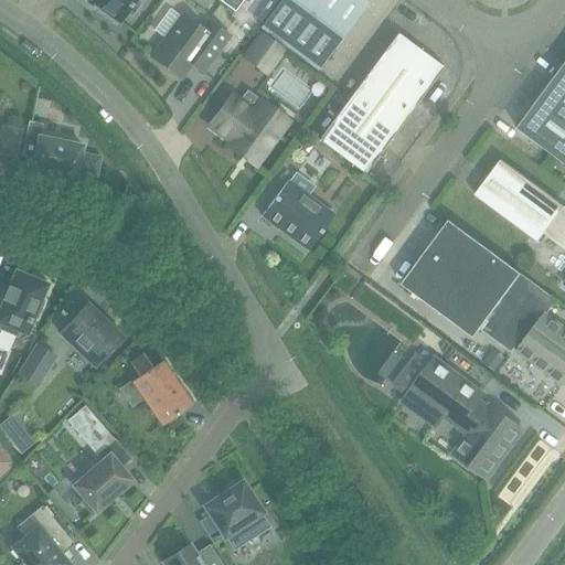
[(87,0),(119,23),(127,13),(129,14),(136,6),(135,3),(137,0),(87,0)]
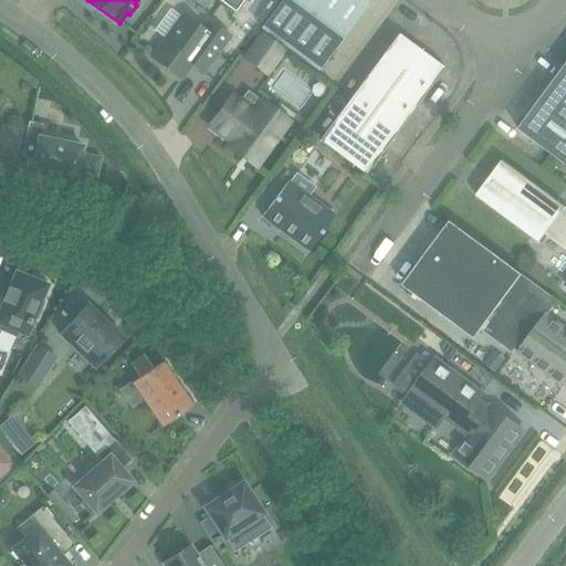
[(217,0),(234,13),(243,0),(217,0)]
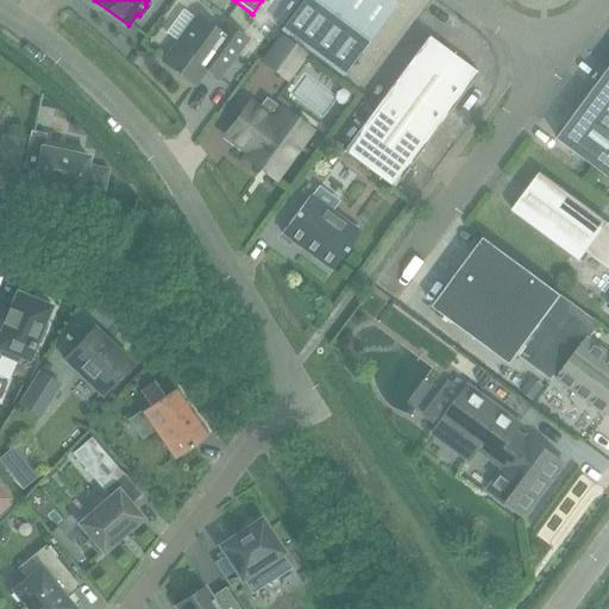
[(302,0),(281,31),(343,77),(397,4),(393,0),(302,0)]
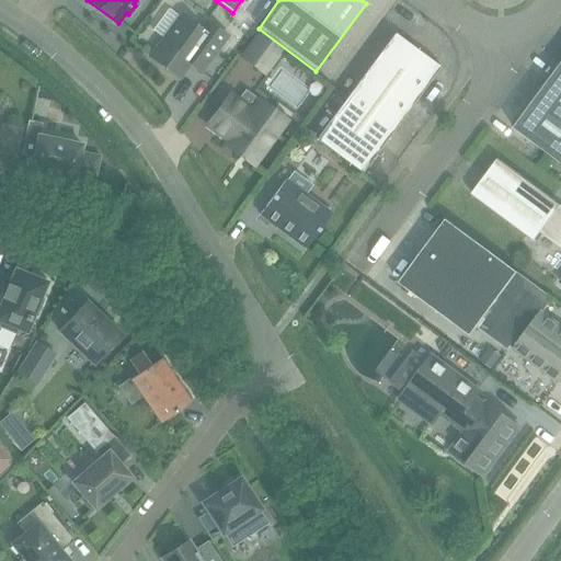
[(141,49),(140,49),(180,79),(191,65),(202,72),(203,73),(229,38),(206,21),(199,30),(181,15),(150,56),(141,49)]
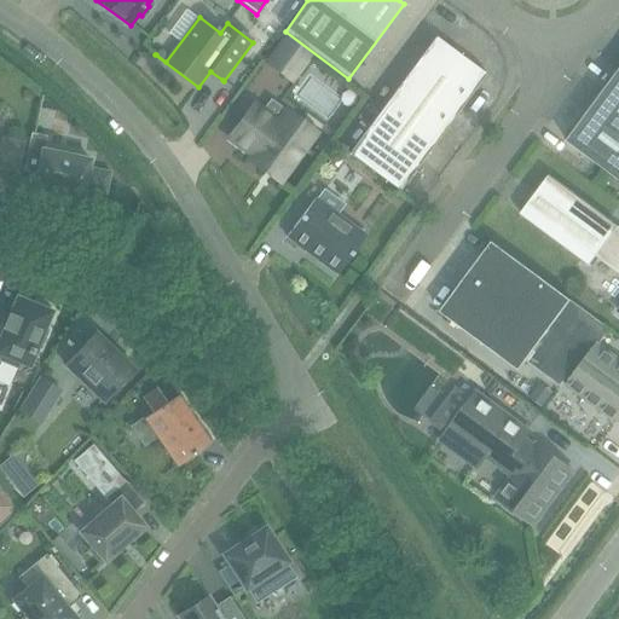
[(348,155),(399,192),(486,75),(435,38),(348,155)]
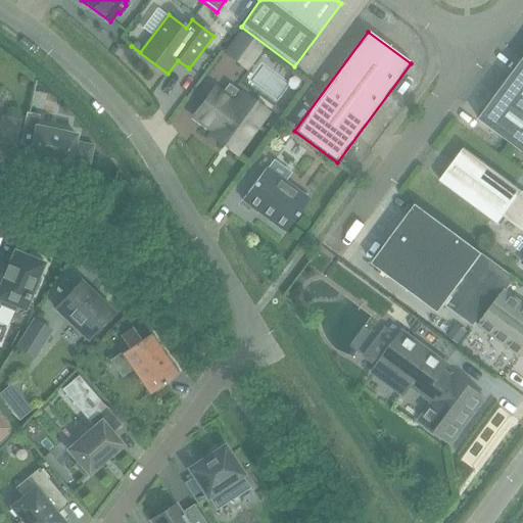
[(226,54),(241,65),(246,58),(251,62),(262,48),(242,33),(226,54)]
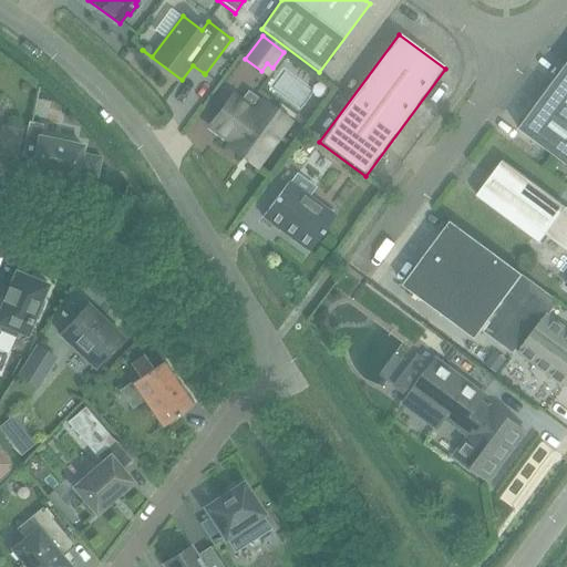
[(566,66),(519,131),(566,165),(566,66)]
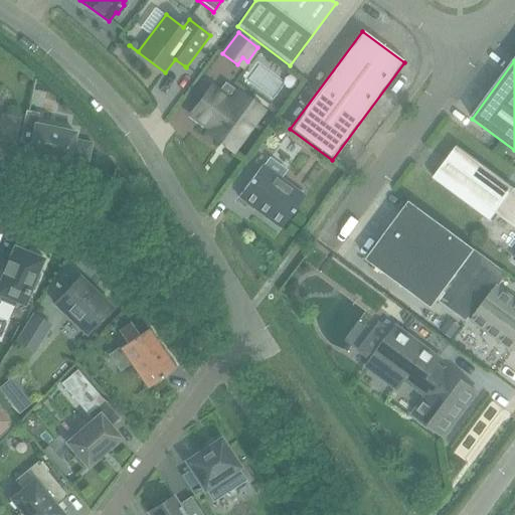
[(211,88),(190,116),(209,130),(207,133),(207,134),(208,135),(215,140),(232,153),(265,110),(251,100),(240,92),(239,91),(238,92),(231,100),(230,102),(211,88)]
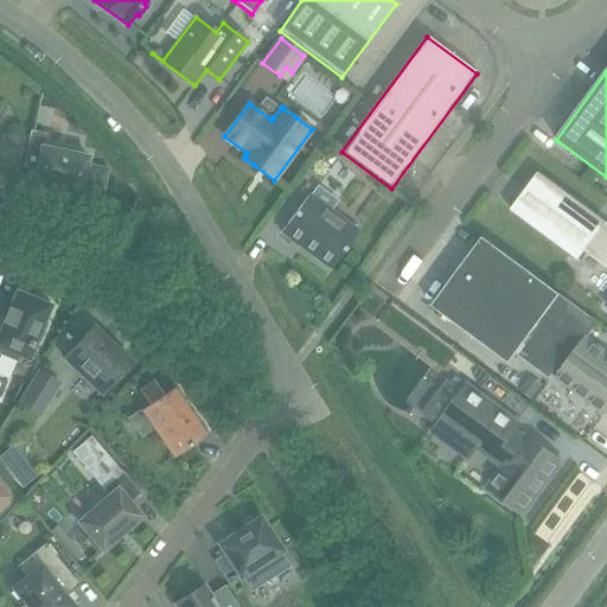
[(37,172),(33,185),(51,189),(51,190),(63,192),(81,196),(88,158),(43,148),(46,134),(31,132),(23,168),(37,172)]
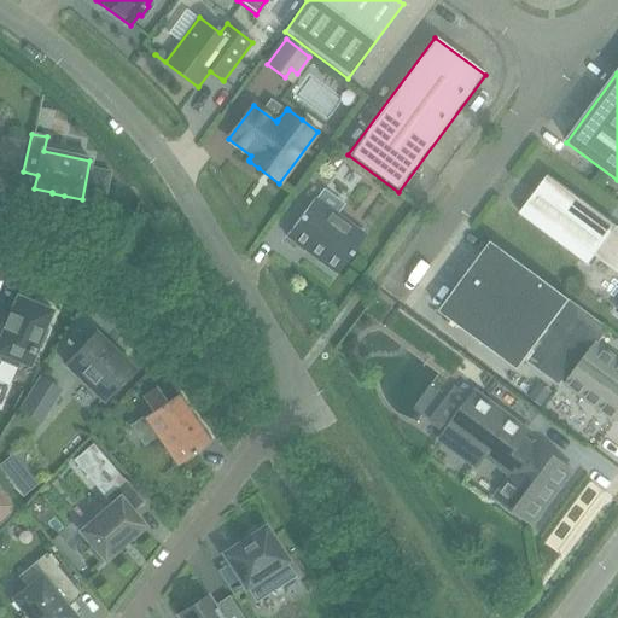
[(3,138),(0,150),(0,169),(18,174),(24,143),(3,138)]
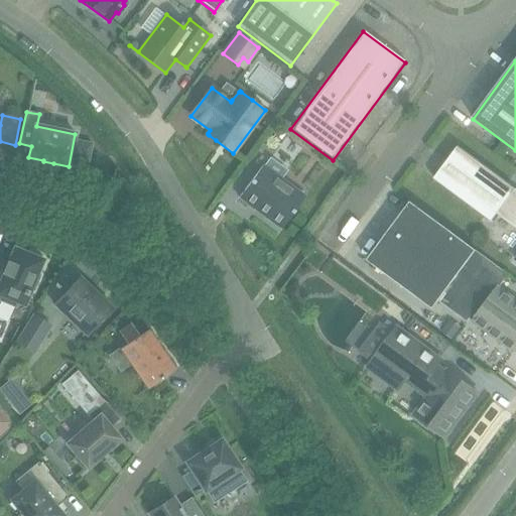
[(515,260),(515,261),(515,260),(515,191),(515,189),(458,147),(433,179),(492,223),(498,214),(515,227),(515,260)]
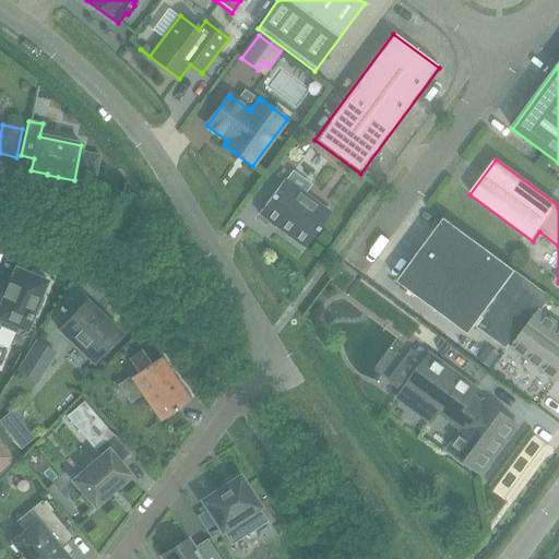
[(290,235),(289,237),(305,249),(331,214),(306,195),(298,197),(283,185),(286,180),(285,180),(259,215),(276,228),(278,226),(290,235)]
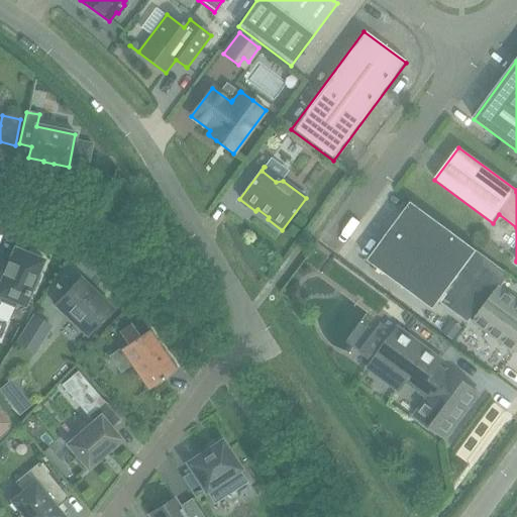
[(411,203),(368,262),(433,310),(439,302),(469,323),(471,320),(474,322),(474,323),(514,352),(516,348),(516,301),(504,292),(503,292),(500,290),(510,276),(411,203)]
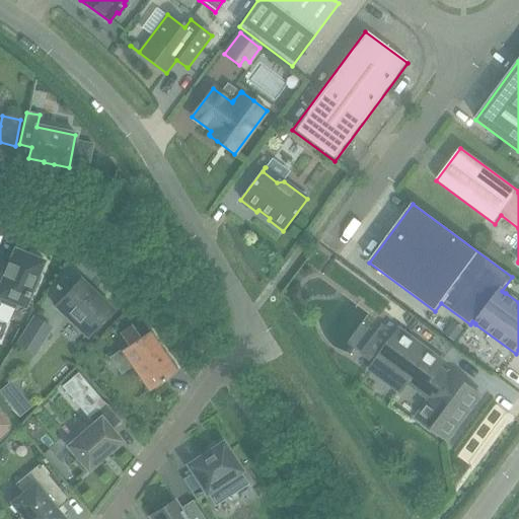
[(11,260),(0,254),(0,296),(3,298),(1,303),(15,309),(17,304),(23,306),(29,292),(33,293),(40,278),(36,277),(43,262),(41,261),(43,257),(29,251),(27,255),(26,254),(25,256),(14,251),(11,260)]
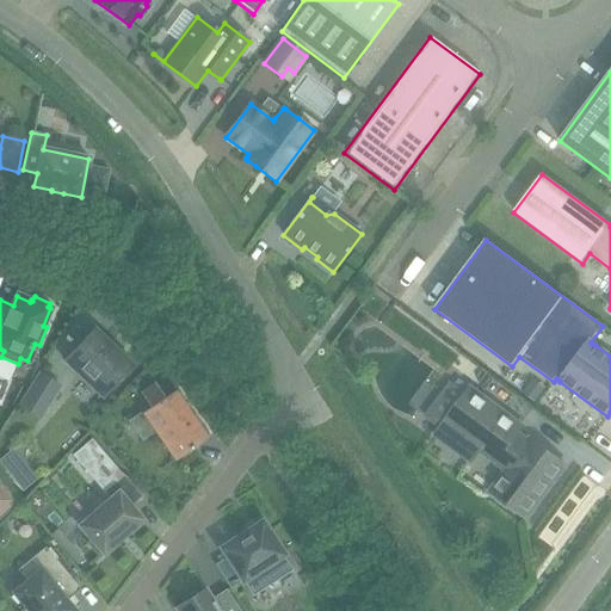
[(65,360),(103,397),(133,366),(118,353),(118,352),(109,343),(107,344),(93,329),(65,360)]
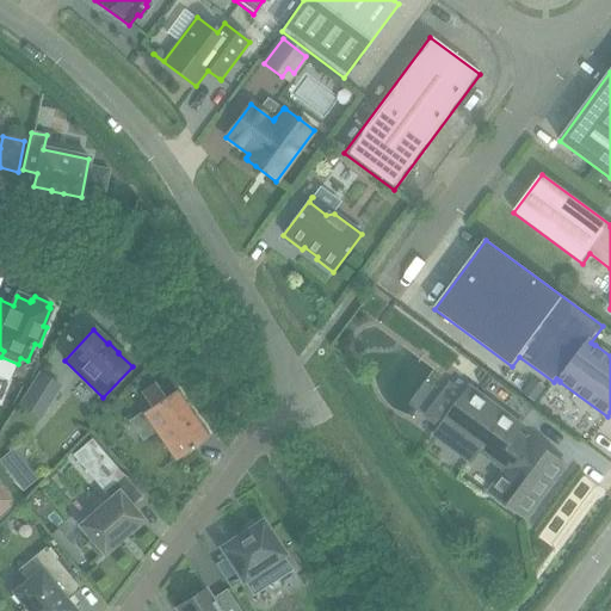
[(39,420),(60,387),(39,375),(19,407),(39,420)]
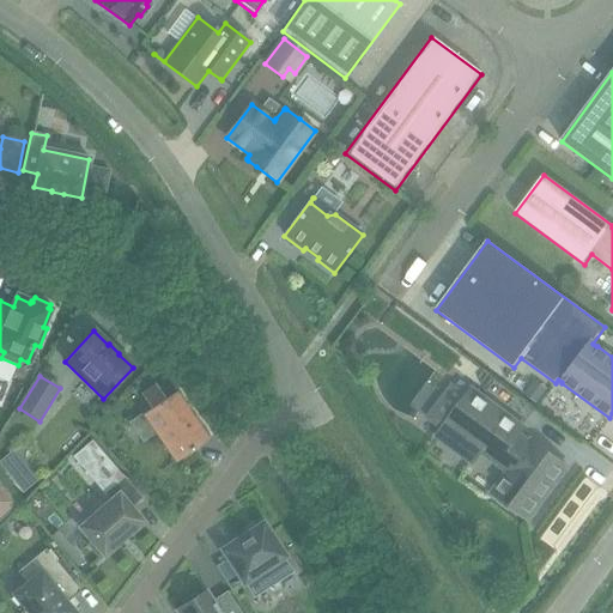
[(472,389),(437,438),(473,465),(481,454),(508,473),(492,493),(496,497),(493,499),(507,509),(509,507),(529,521),(568,468),(532,441),(529,443),(520,436),(526,429),(472,389)]
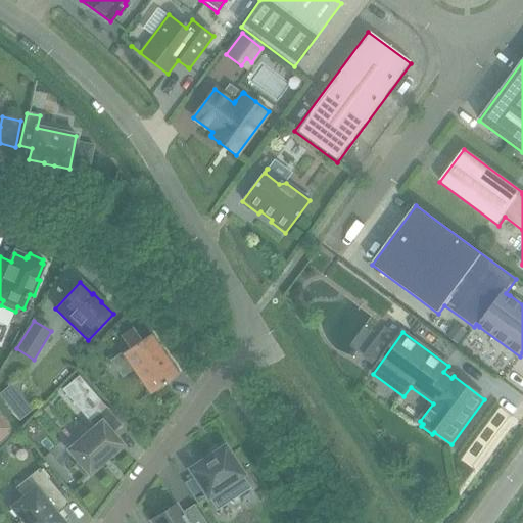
[(122,354),(149,395),(178,376),(149,335),(122,354)]
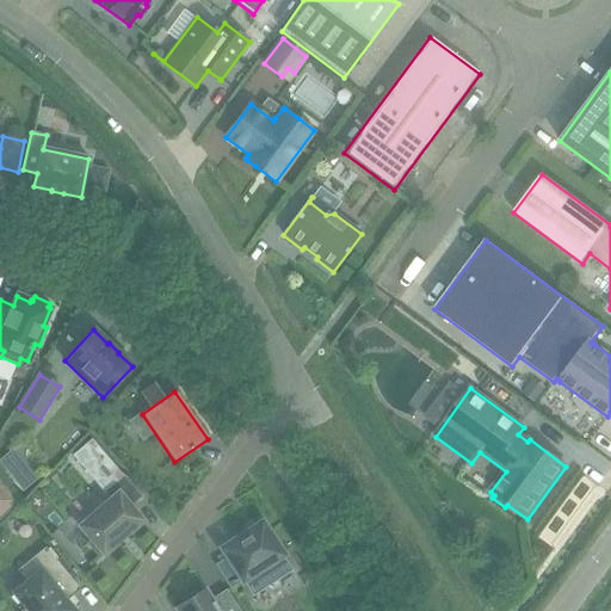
[(17,451),(38,476),(55,463),(34,437),(17,451)]
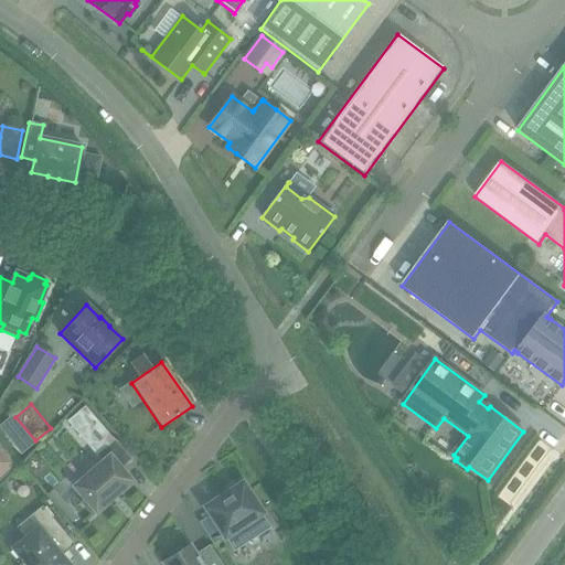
[(81,503),(91,515),(95,512),(96,513),(131,482),(120,469),(131,460),(115,439),(96,456),(102,462),(73,488),(84,500),(81,503)]
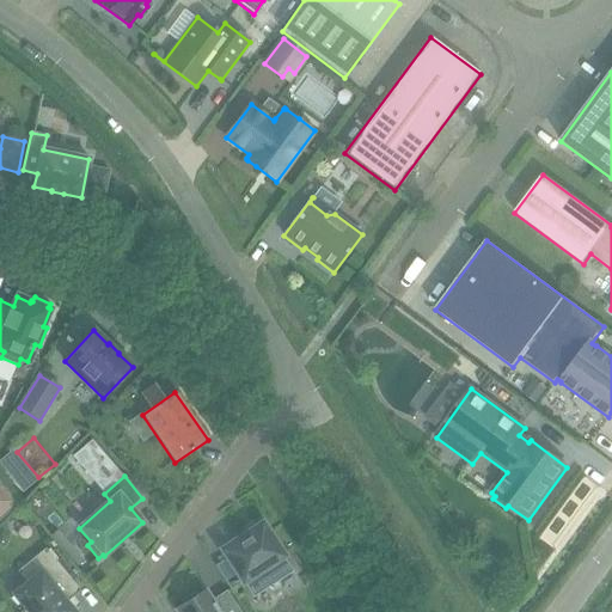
[(0,485),(0,518),(16,503),(0,485)]
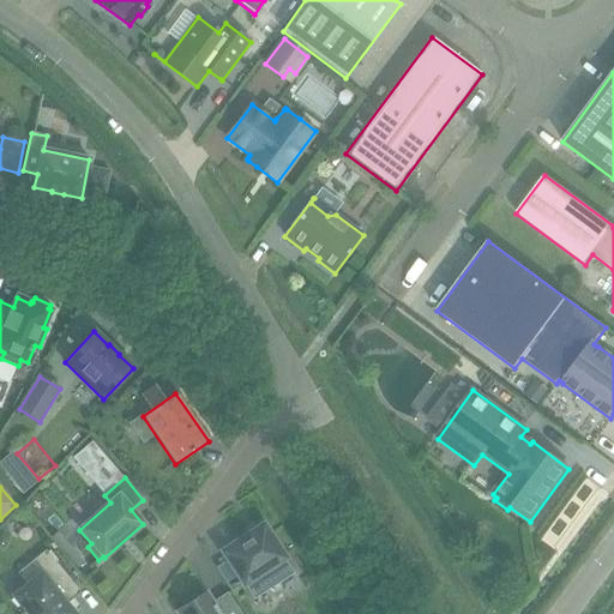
[(238,542),(223,552),(254,601),(295,575),(263,525),(248,535),(246,531),(235,540),(238,542)]
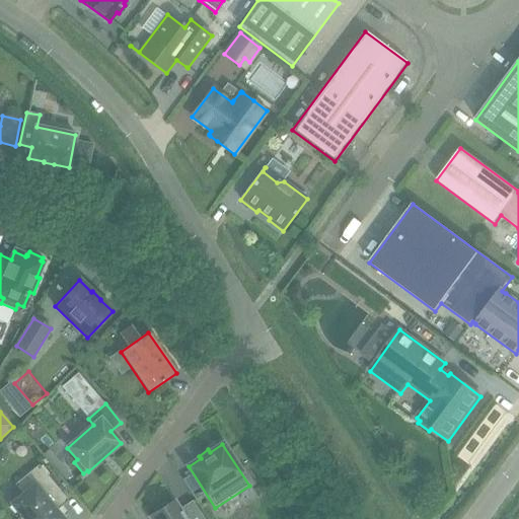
[(63,518),(53,506),(64,497),(40,468),(27,478),(33,486),(10,504),(21,518),(19,518),(63,518)]
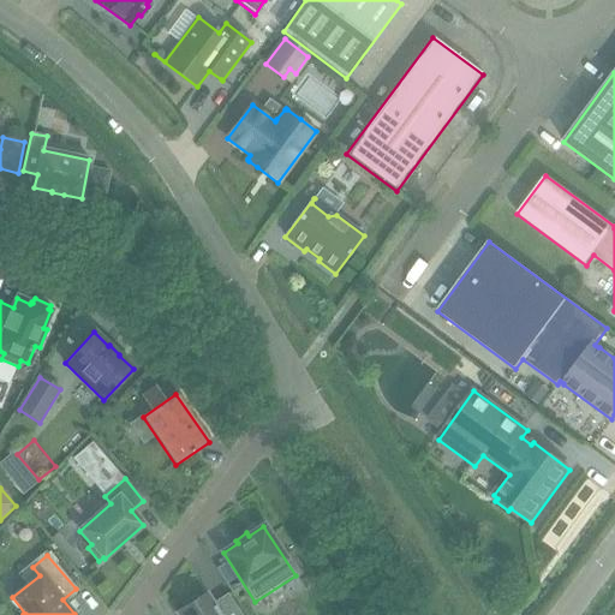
[(184,608),(177,613),(177,614),(239,614),(227,596),(214,604),(207,593),(198,598),(196,596),(181,604),(184,608)]
